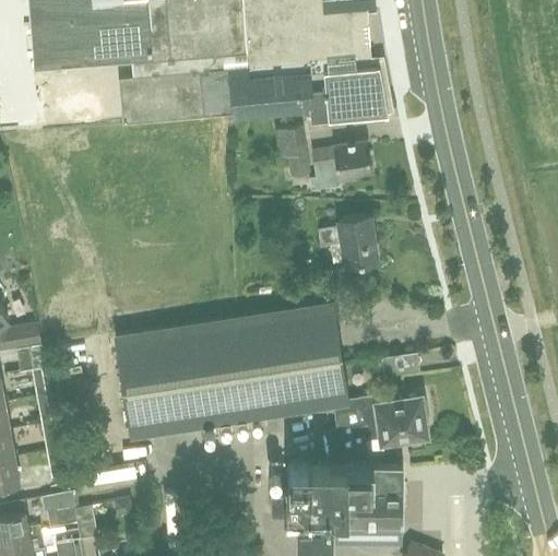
[(28,0),(34,70),(117,64),(134,63),(135,79),(119,80),(122,125),(311,108),(312,120),(329,119),(386,114),(386,115),(389,114),(380,66),(357,68),(351,0),(28,0)]
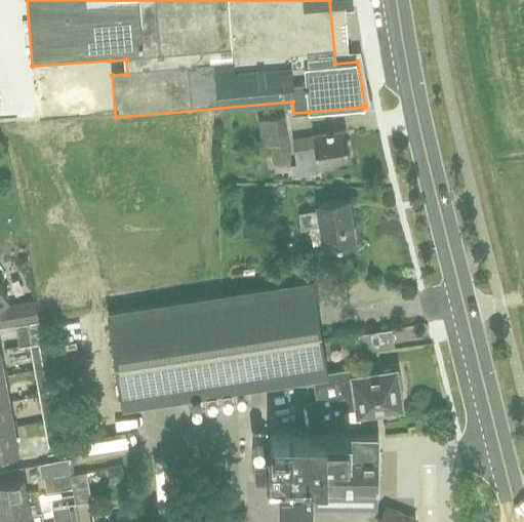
[(292,162),(285,118),(258,122),(263,148),(271,147),(274,165),(292,162)]
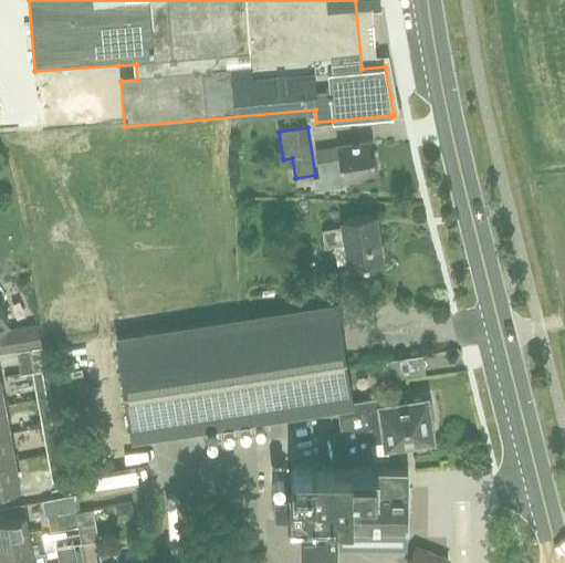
[(315,193),(345,188),(345,184),(362,180),(361,176),(377,174),(372,143),(338,148),(338,149),(316,153),(321,179),(314,180),(315,193)]
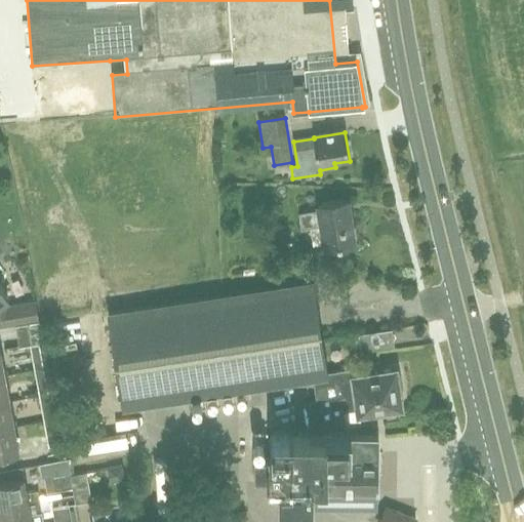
[(355,245),(348,201),(319,206),(320,212),(300,215),(303,230),(322,227),(325,249),(355,245)]
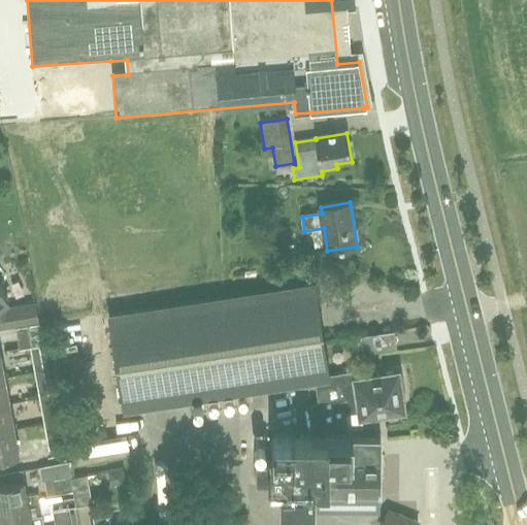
[(7,310),(4,304),(8,302),(0,288),(0,330),(39,324),(36,305),(7,310)]
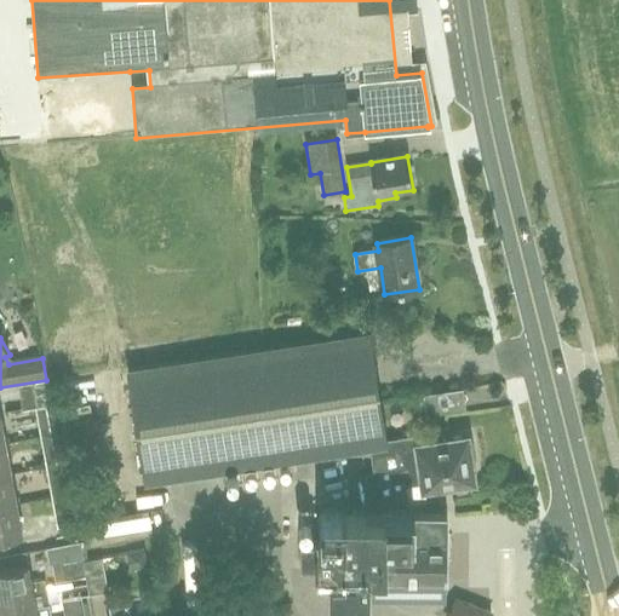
[(384,442),(370,339),(130,376),(145,479),(355,447),(355,450),(370,448),(370,444),(384,442)]
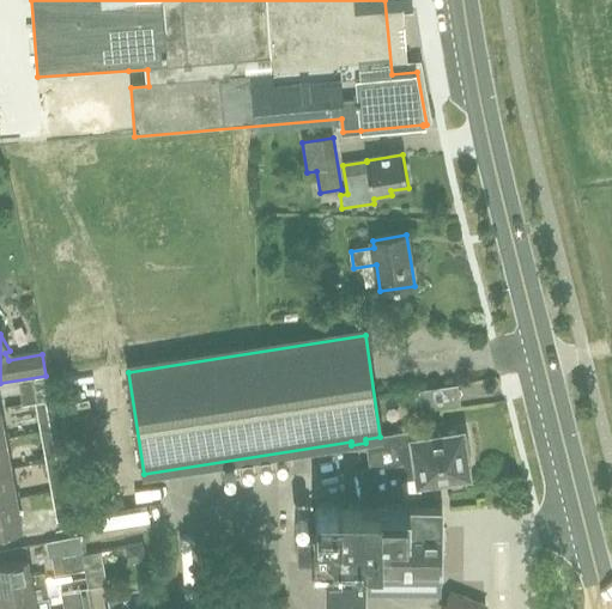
[(423,410),(460,406),(458,387),(419,391),(423,410)]
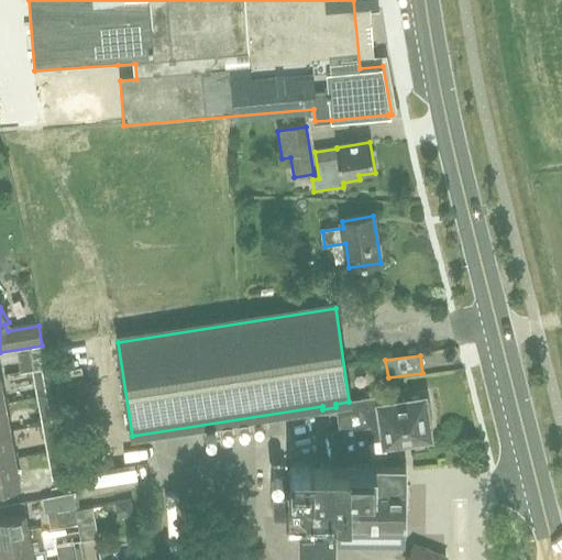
[(42,371),(33,372),(39,401),(48,398),(43,371),(42,371)]
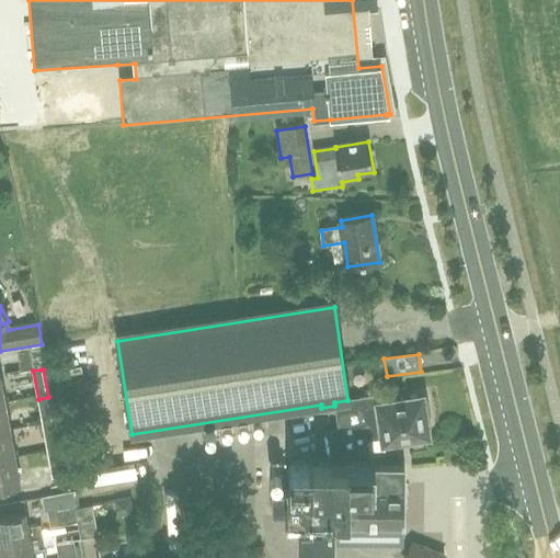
[(48,397),(38,399),(43,426),(53,424),(48,397)]
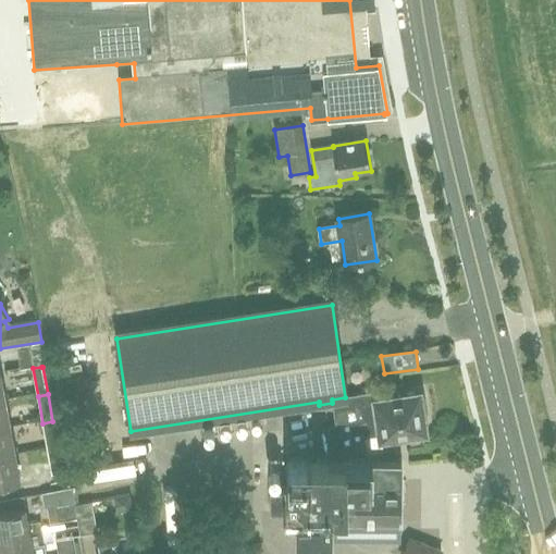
[(337,427),(425,413),(423,401),(420,402),(419,394),(375,401),(375,405),(359,407),(358,404),(334,407),(337,427)]
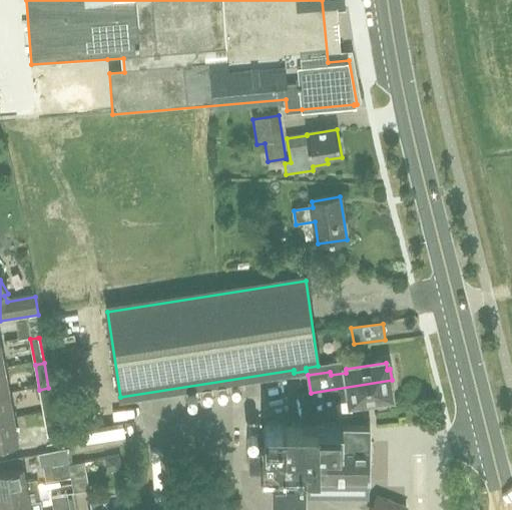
[(5,370),(0,371),(0,396),(10,395),(5,370)]
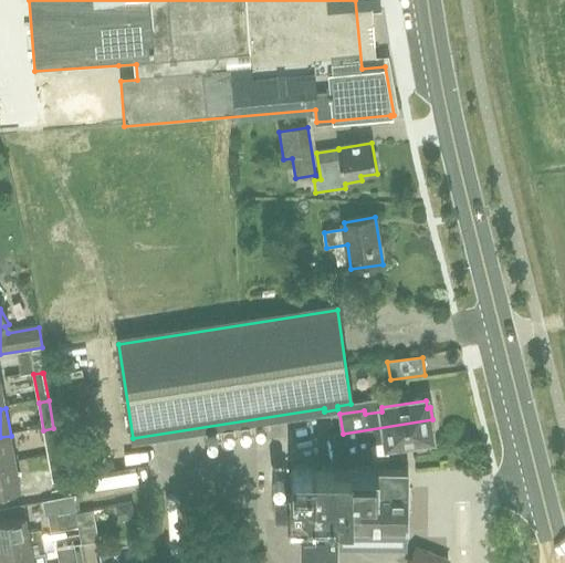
[(432,419),(343,434),(346,460),(372,457),(369,445),(374,445),(376,464),(389,461),(387,446),(432,439),(431,431),(435,431),(432,419)]
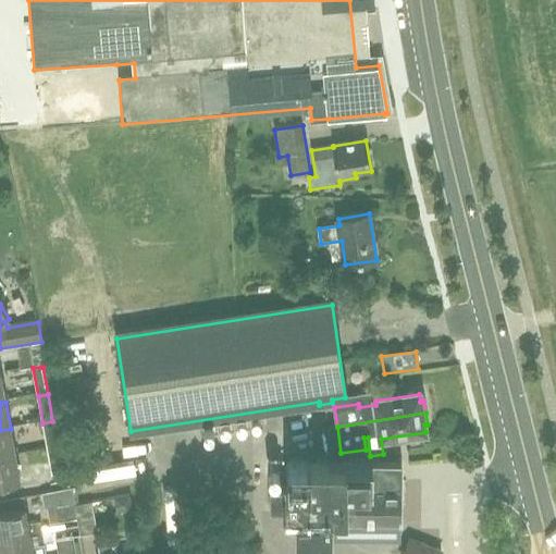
[(52,421),(42,423),(42,425),(46,438),(48,450),(58,448),(52,421)]
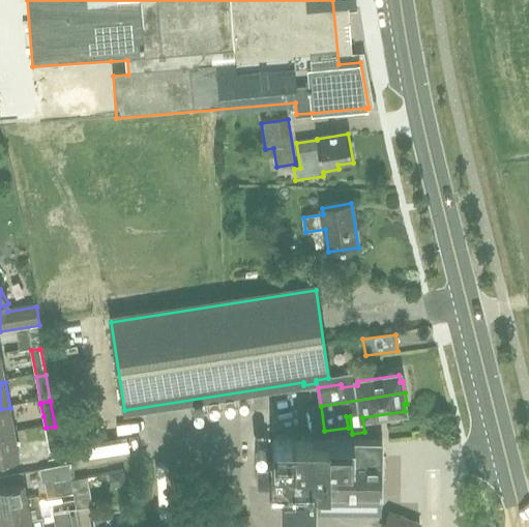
[(10,408),(0,409),(0,436),(16,434),(10,408)]
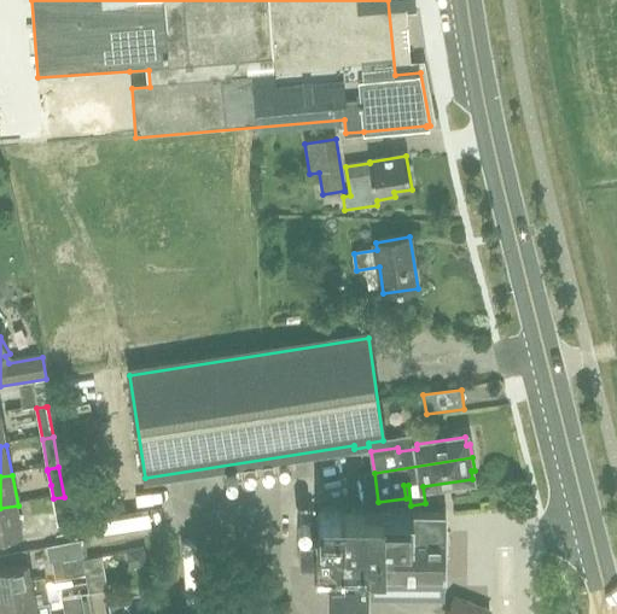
[(321,477),(302,483),(307,500),(326,493),(321,477)]
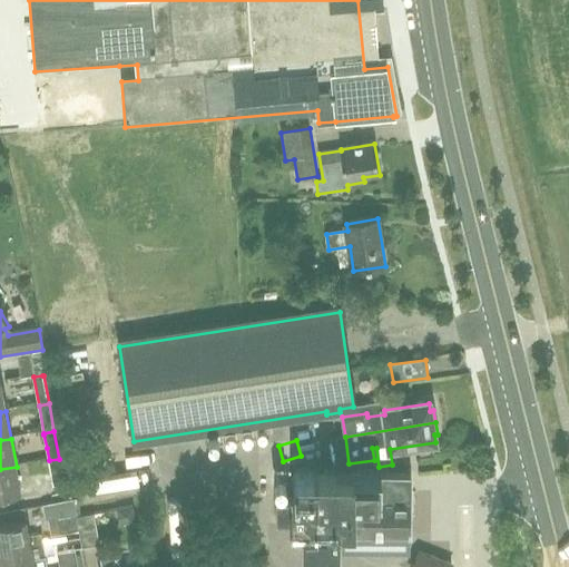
[(59,459),(49,460),(54,486),(54,489),(64,487),(59,459)]
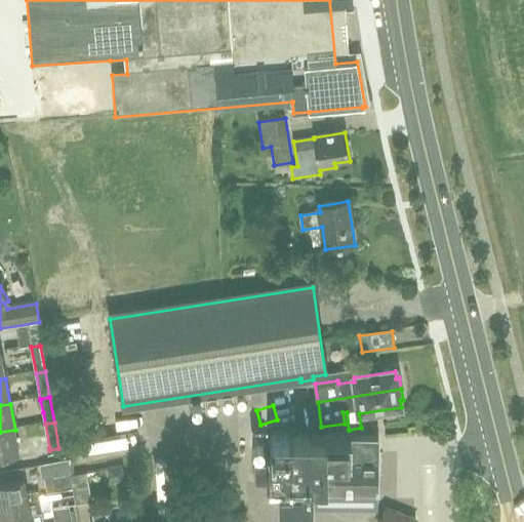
[(15,430),(0,432),(0,458),(19,455),(15,430)]
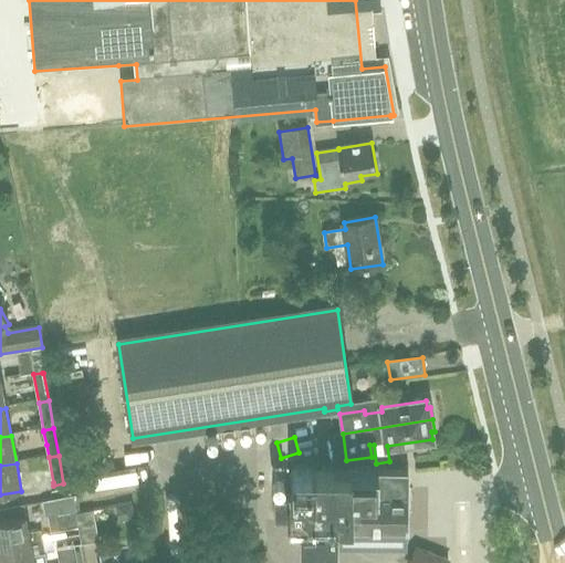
[(353,470),(313,469),(313,468),(292,468),(292,497),(274,497),(274,518),(292,518),(292,519),(300,519),(300,551),(337,551),(338,528),(408,529),(408,470),(378,470),(378,468),(353,468),(353,470)]
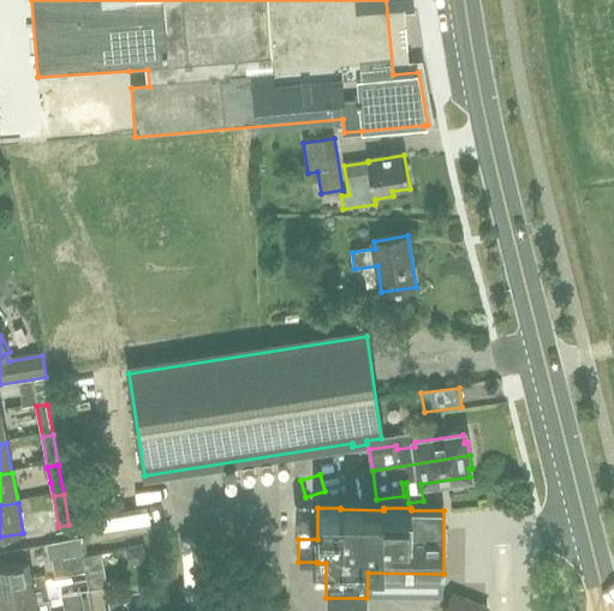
[(83,559),(83,556),(79,540),(47,546),(51,563),(63,561),(66,577),(85,573),(83,559)]
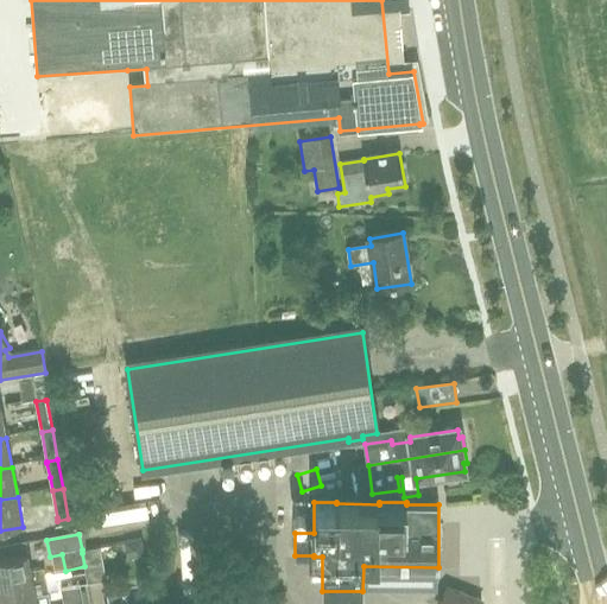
[(82,553),(84,566),(88,585),(107,582),(101,550),(82,553)]
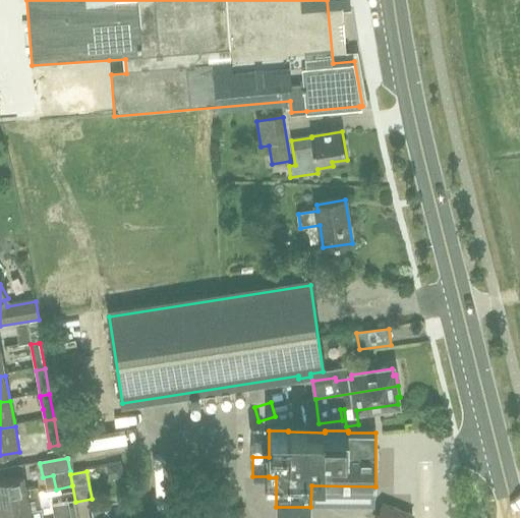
[(0,507),(40,500),(38,488),(27,491),(24,476),(0,480),(0,507)]
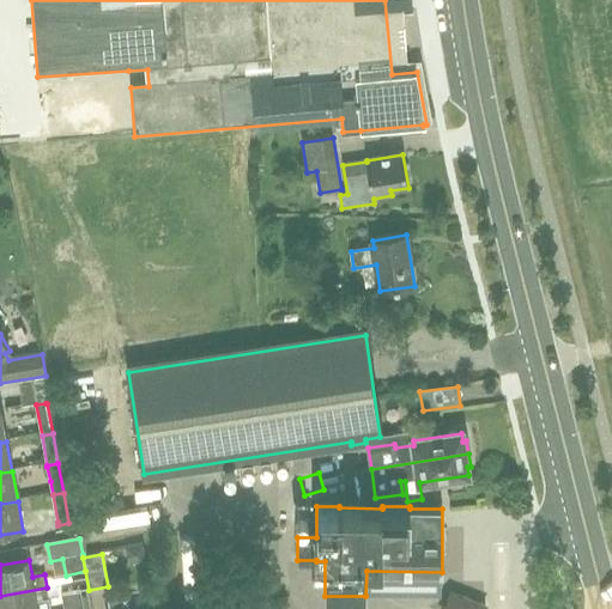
[(38,608),(37,602),(49,600),(47,588),(0,596),(0,608),(38,608)]
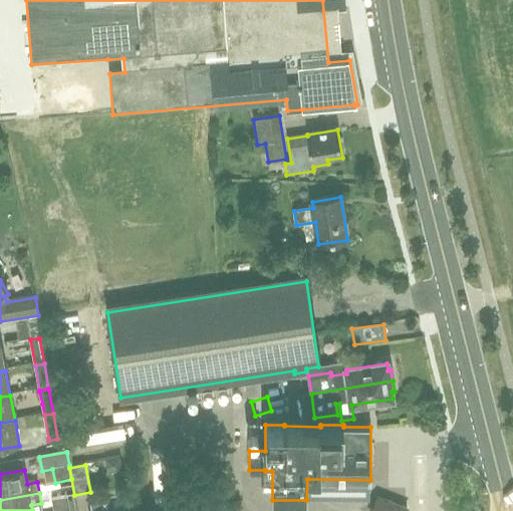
[(71,510),(68,495),(51,498),(53,510),(71,510)]
